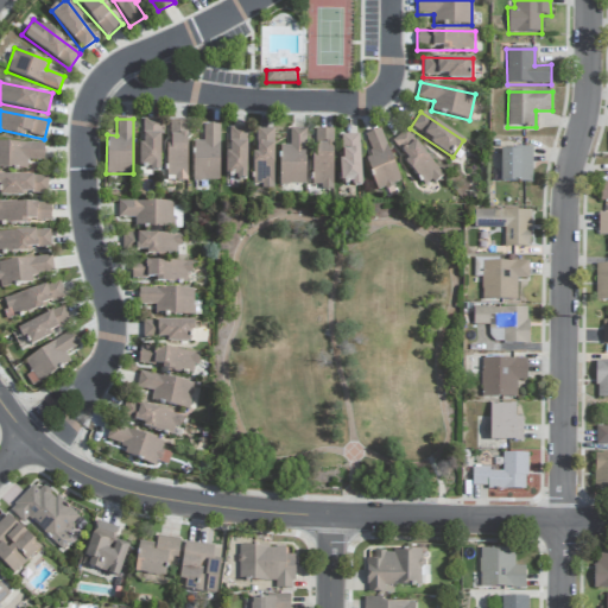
[(160,172),(159,120),(140,120),(140,169),(151,169),(151,172),(160,172)]
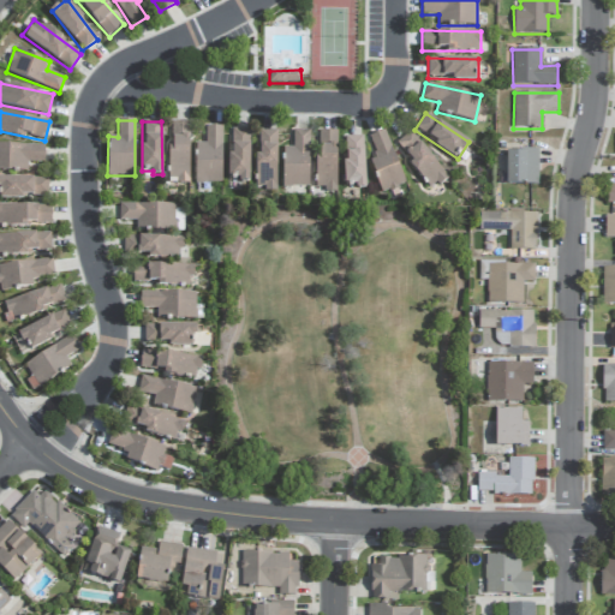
[(189,183),(190,123),(169,123),(168,183),(189,183)]
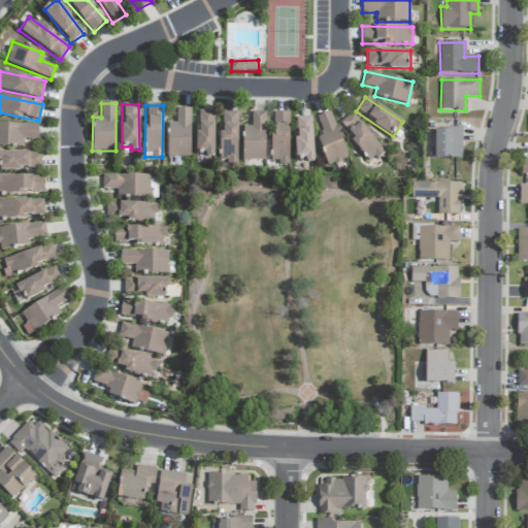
[(167,157),(190,157),(191,109),(176,109),(176,123),(167,123),(167,157)]
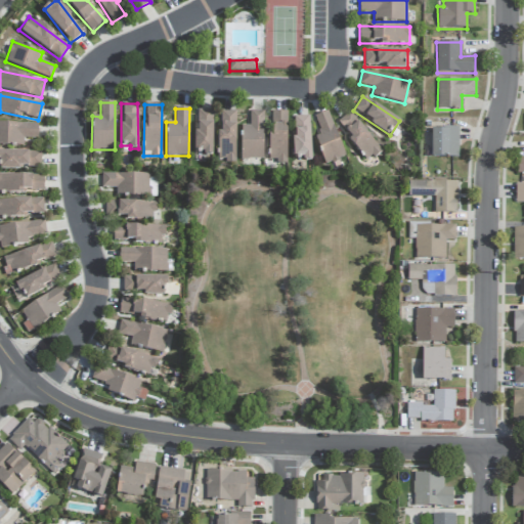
[(194,154),(212,154),(213,111),(195,111),(194,154)]
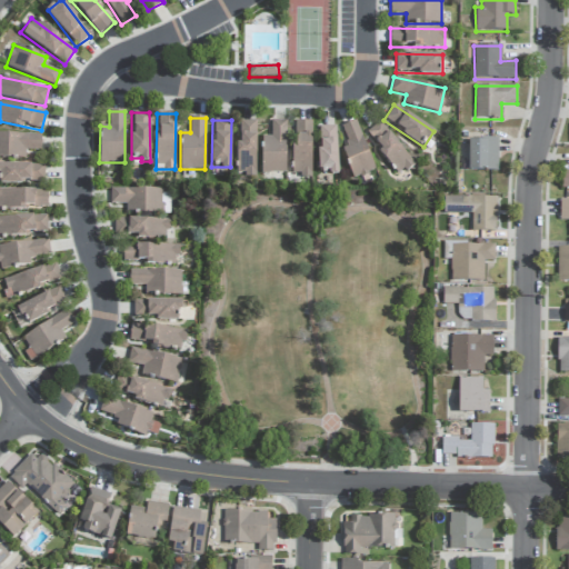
[(257,121),(238,121),(237,163),(239,163),(238,176),(256,177),(257,121)]
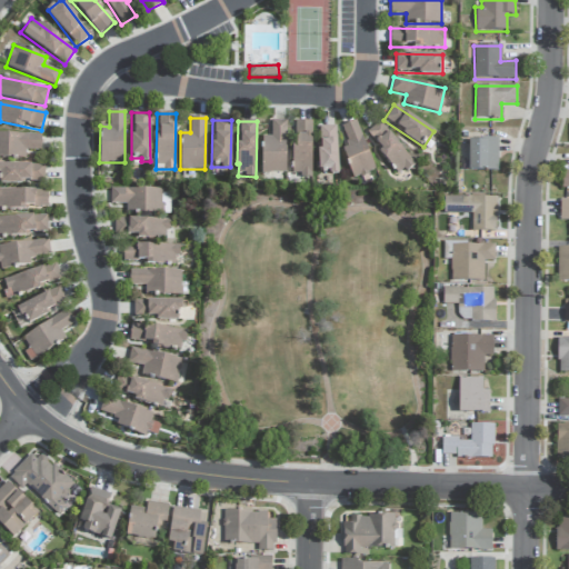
[(260,172),(286,173),(287,121),(271,121),(270,137),(261,137),(260,172)]
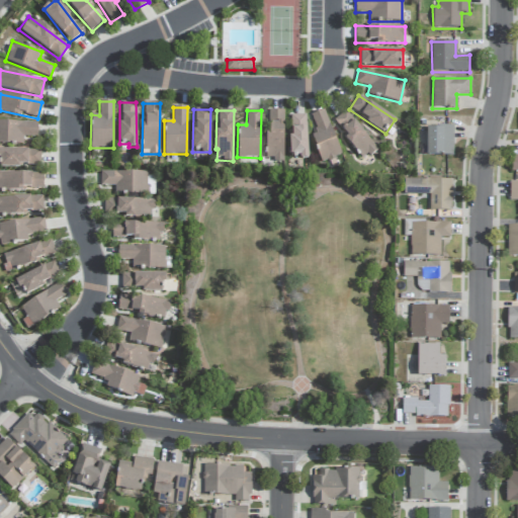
[(283,160),(284,110),(266,110),(266,160),(283,160)]
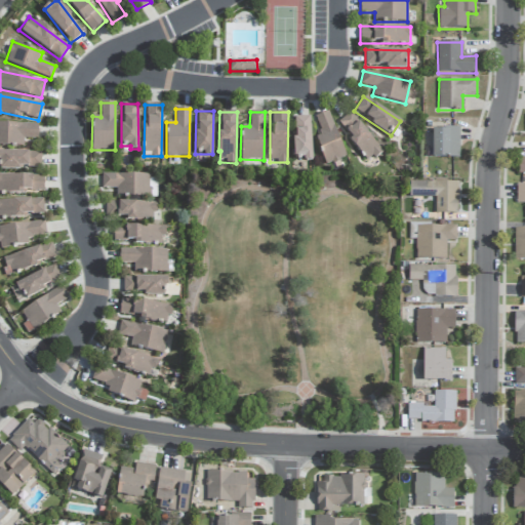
[(346,158),(328,112),(314,117),(321,134),(315,136),(326,165),(346,158)]
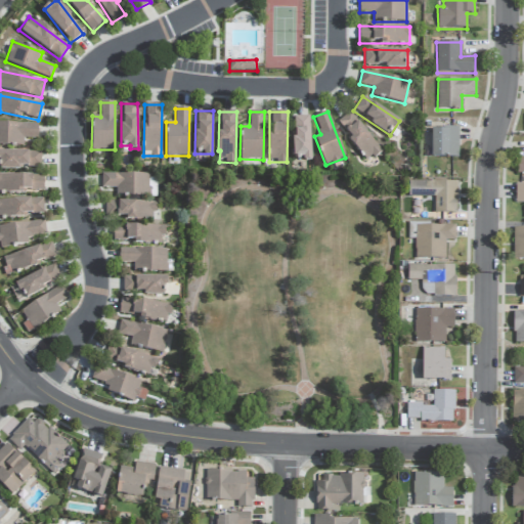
[(381,150),(350,113),(337,123),(367,162),(381,150)]
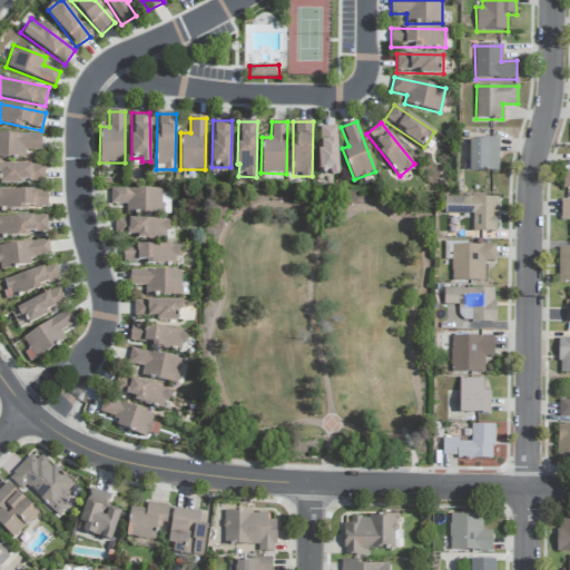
[(320,174),(338,174),(337,126),(318,127),(320,174)]
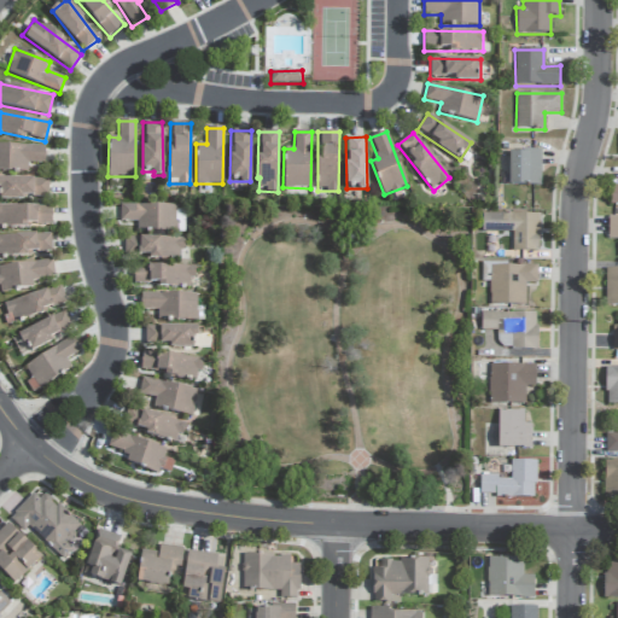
[(0,172),(28,173),(28,163),(44,163),(45,146),(0,145),(0,172)]
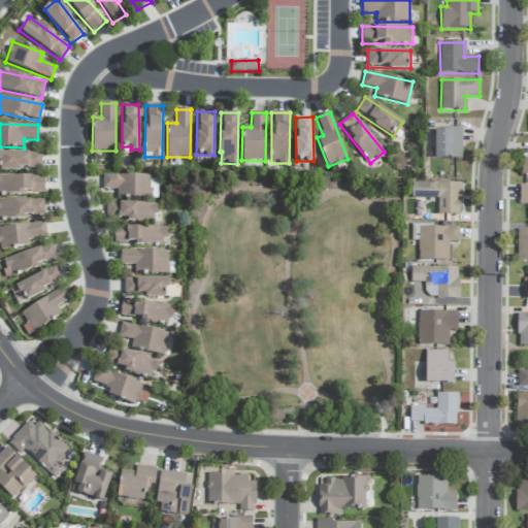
[(462,130),(435,129),(435,159),(462,159),(462,130)]
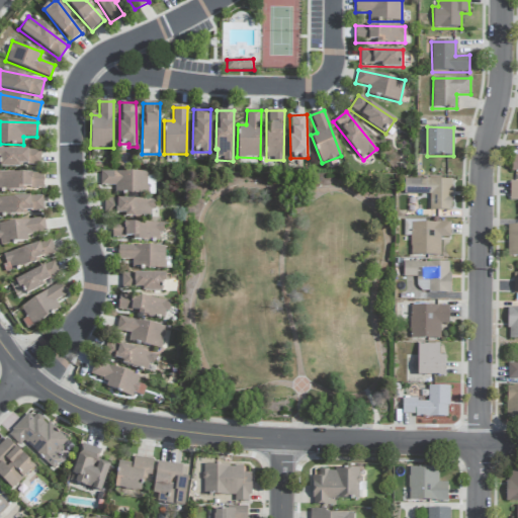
[(40,151),(0,149),(0,166),(40,167),(40,151)]
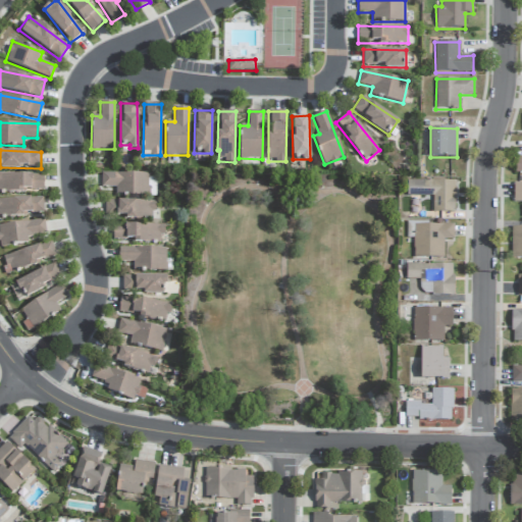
[(0,192),(22,193),(22,190),(44,190),(44,175),(0,174),(0,192)]
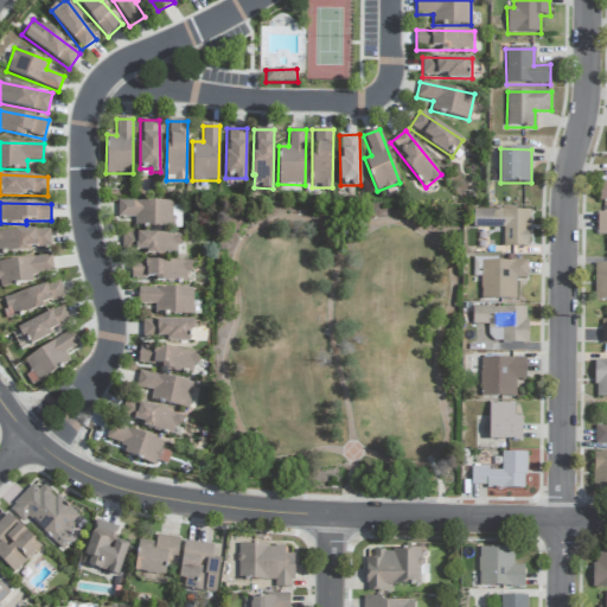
[(473,229),(504,229),(504,247),(529,248),(529,211),(473,211),(473,229)]
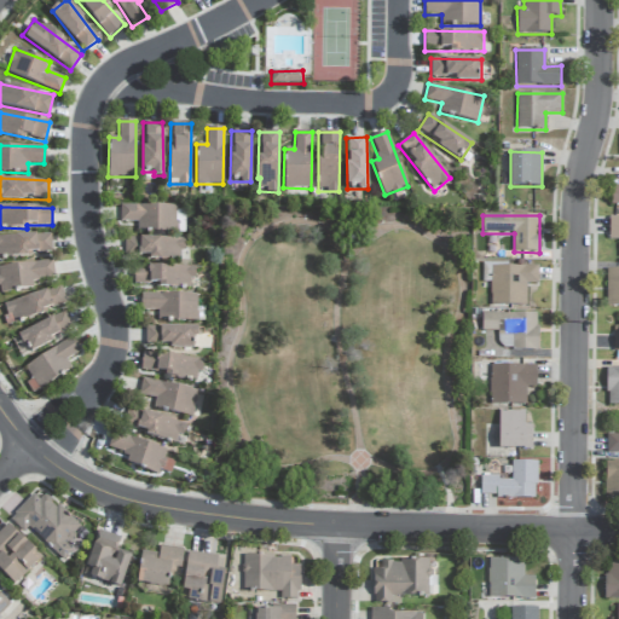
[(0,256),(52,254),(51,235),(0,237),(0,256)]
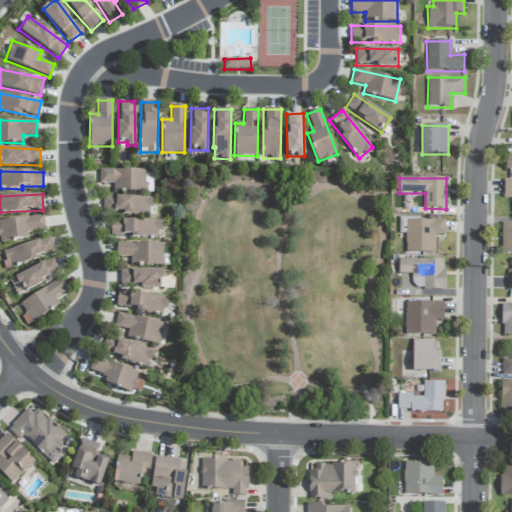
[(151,197),(102,198),(103,214),(151,214),(151,197)]
